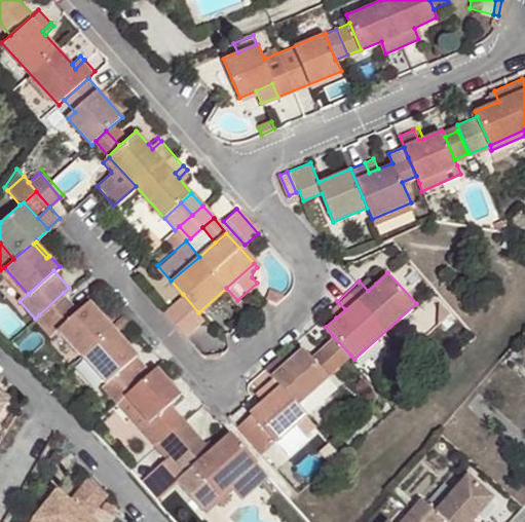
[(367,273),(359,281),(368,291),(376,284),(367,273)]
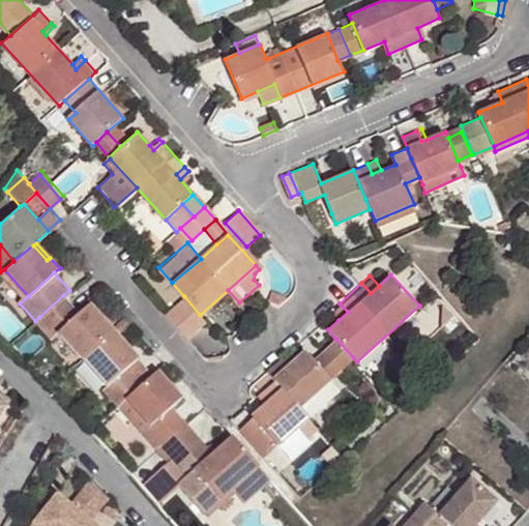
[(271,292),(266,303),(275,308),(284,300),(281,296),(271,292)]
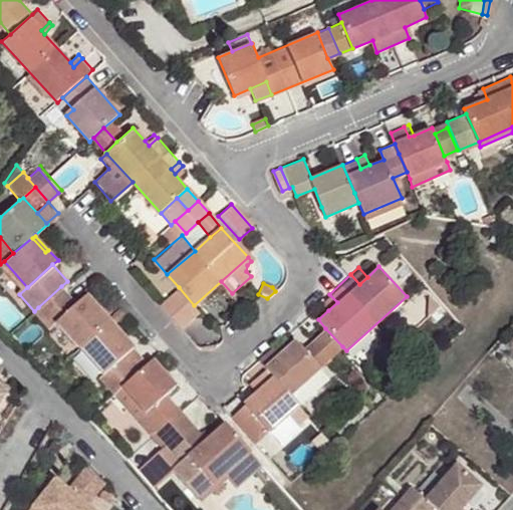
[(53,322),(76,301),(61,286),(38,307),(34,311),(49,326),(53,322)]
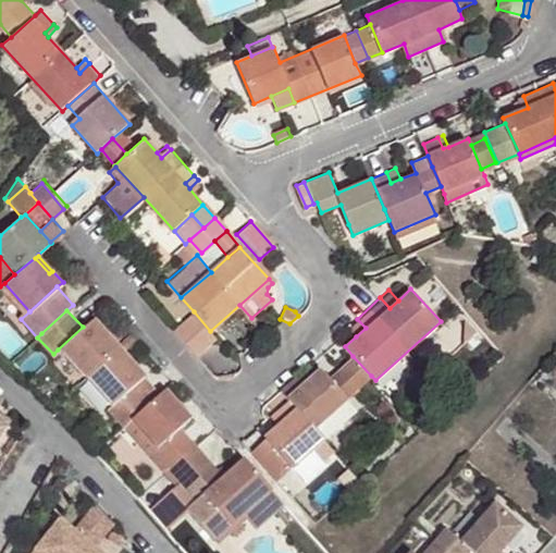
[(173,331),(196,356),(215,338),(210,331),(194,311),(173,331)]
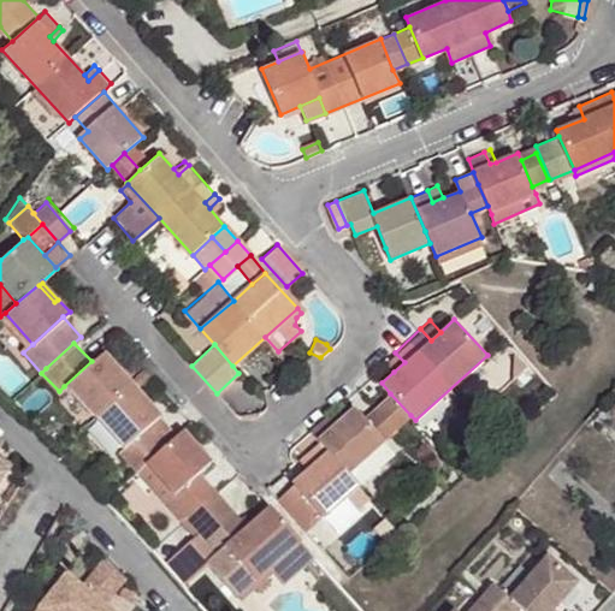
[(120,450),(148,425),(161,414),(104,350),(92,361),(64,386),(120,450)]
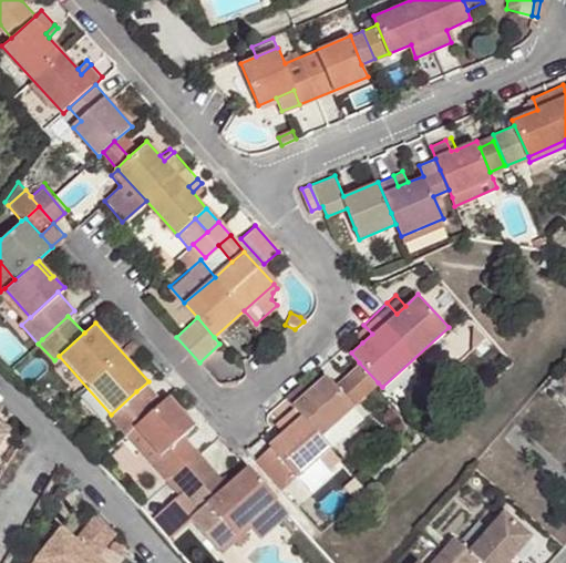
[(473,324),(472,348),(485,336),(473,324)]
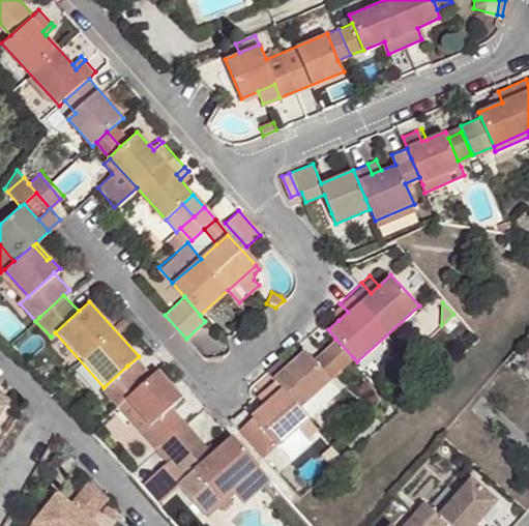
[(340,303),(329,311),(339,320),(348,312),(340,303)]
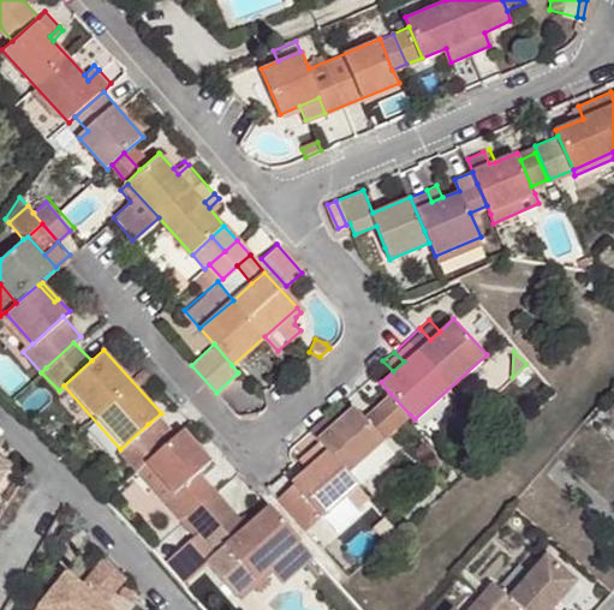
[(410,414),(389,393),(375,405),(397,428),(410,414)]
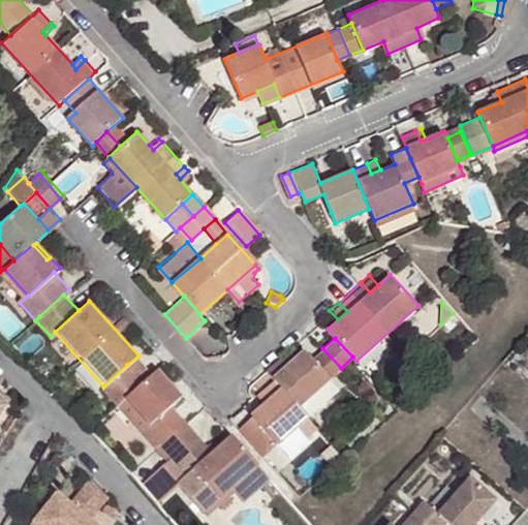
[(313,359),(330,377),(341,368),(322,348),(313,359)]
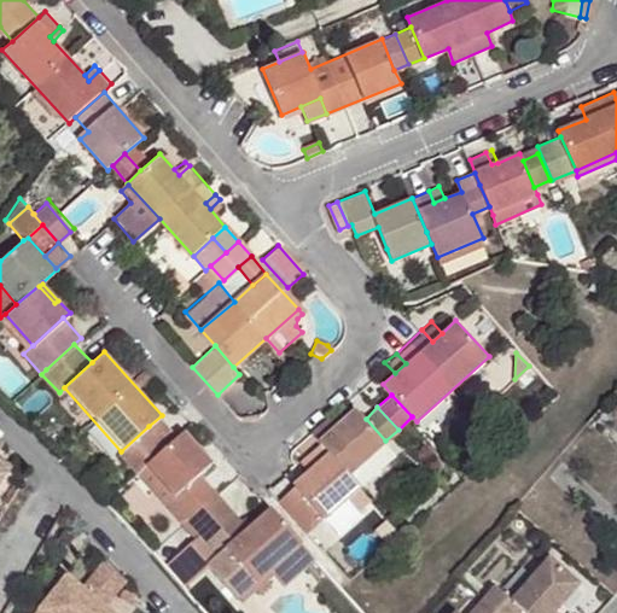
[(325,418),(310,431),(320,442),(308,455),(316,465),(310,470),(295,485),(325,518),(348,496),(361,509),(371,500),(359,486),(395,453),(385,441),(366,419),(356,408),(333,428),(325,418)]
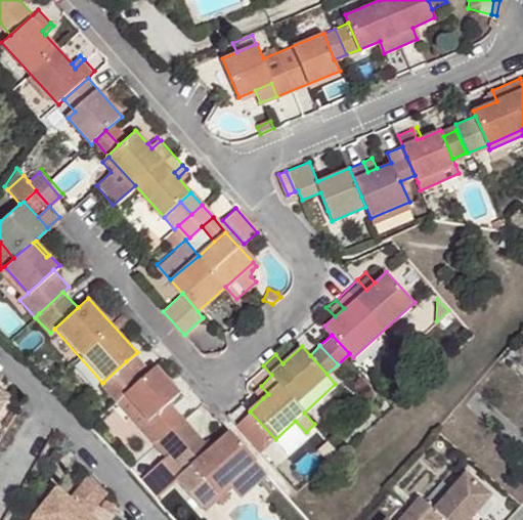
[(150,370),(137,352),(126,361),(139,378),(150,370)]
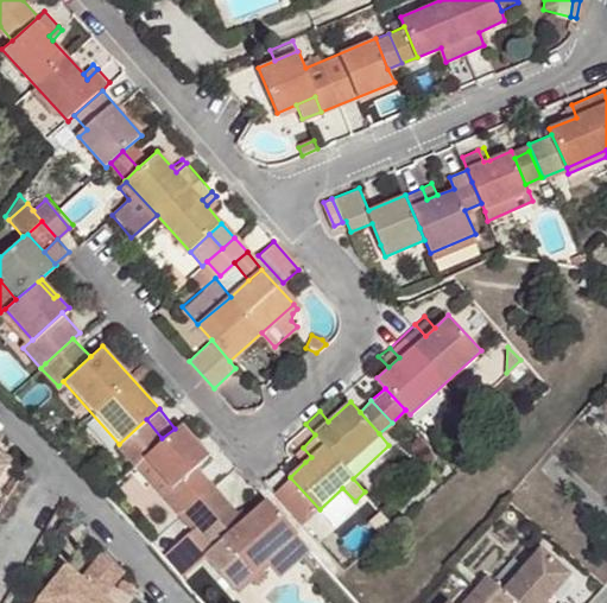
[(144,455),(162,438),(146,419),(119,444),(118,445),(133,464),(144,455)]
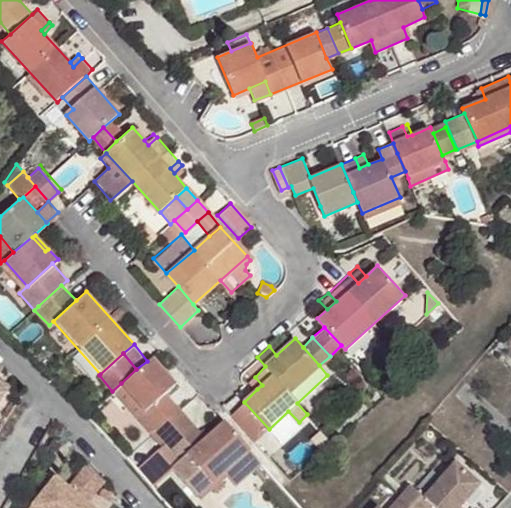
[(160,427),(181,408),(166,391),(175,383),(152,356),(147,361),(136,369),(121,383),(160,427)]
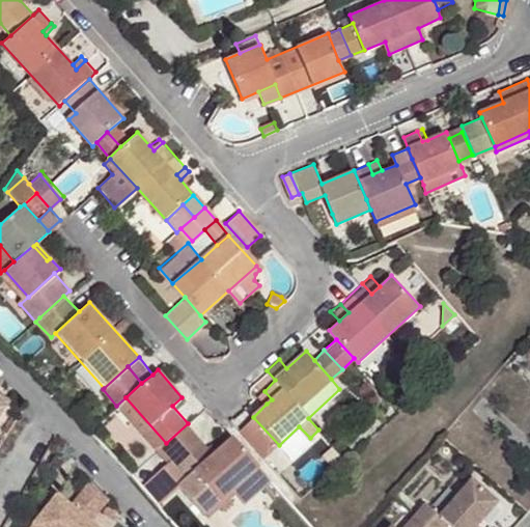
[(161,448),(166,443),(126,397),(116,406),(157,450),(161,448)]
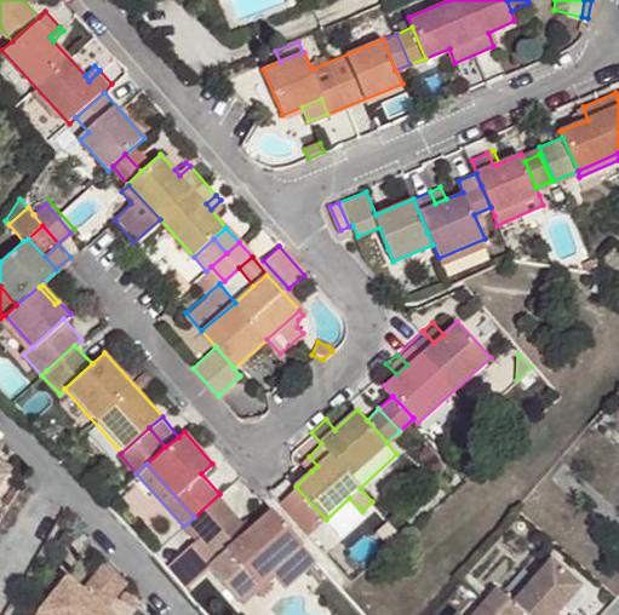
[(326,519),(296,487),(279,503),(308,535),(326,519)]
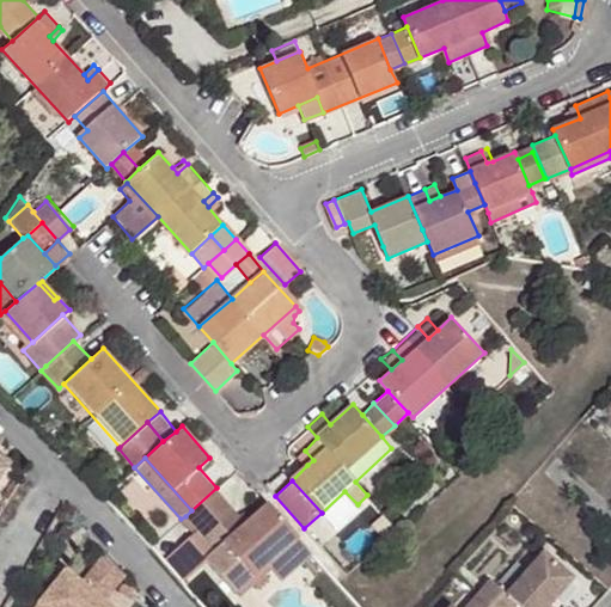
[(230,502),(217,488),(191,510),(185,516),(197,529),(230,502)]
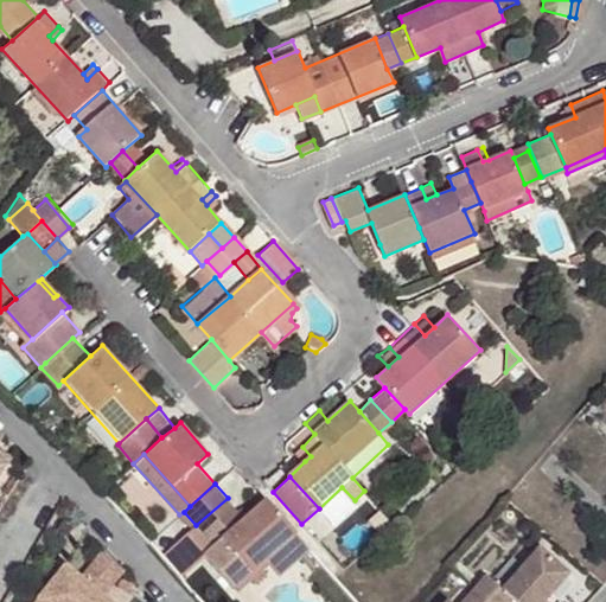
[(355,500),(342,487),(319,508),(331,522),(355,500)]
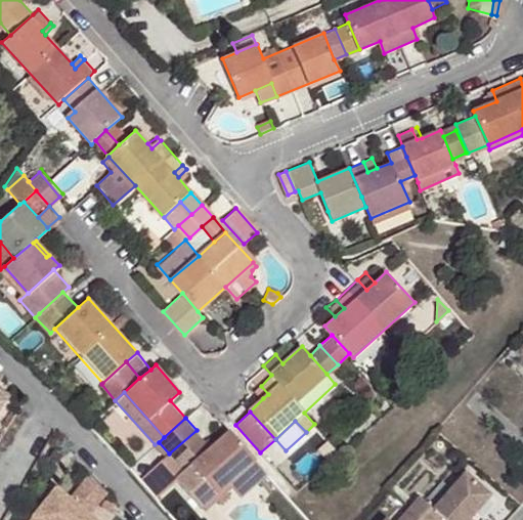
[(211,447),(197,430),(169,453),(166,458),(180,475),(211,447)]
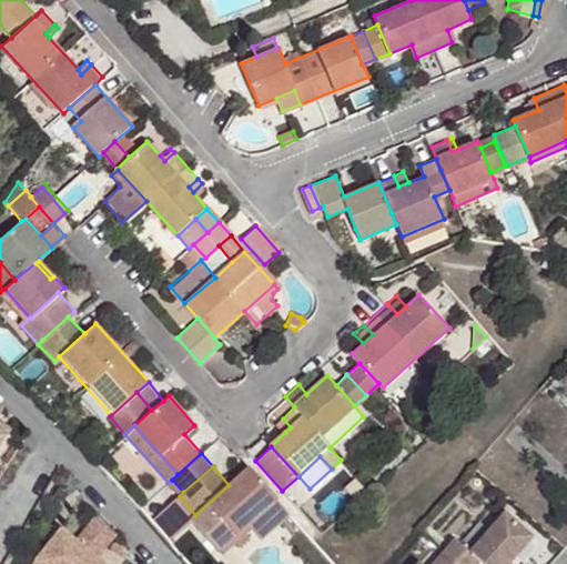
[(277,497),(250,467),(229,485),(195,515),(192,520),(219,550),(247,524),(261,512),(277,497)]
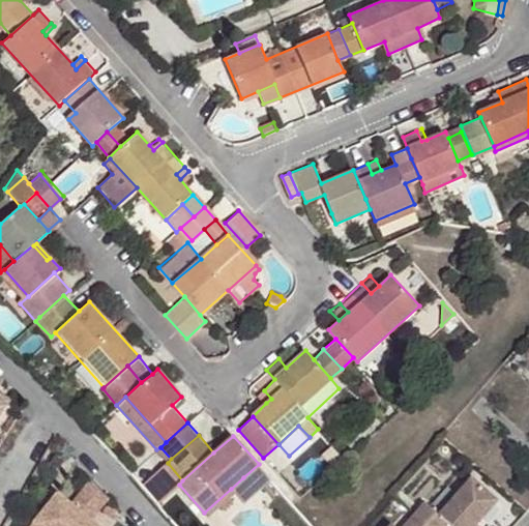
[(259,464),(243,477),(256,491),(270,477),(259,464)]
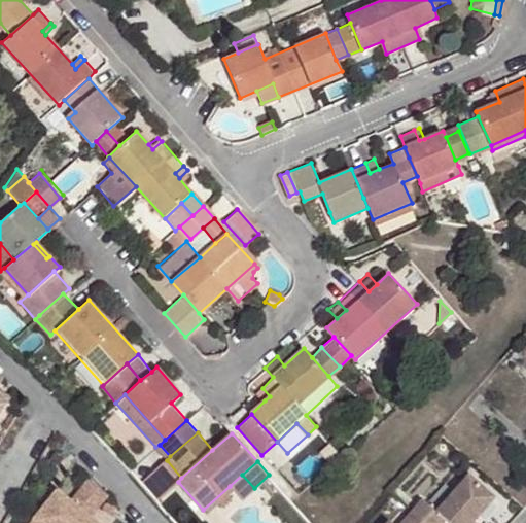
[(242,499),(254,488),(242,475),(230,486),(242,499)]
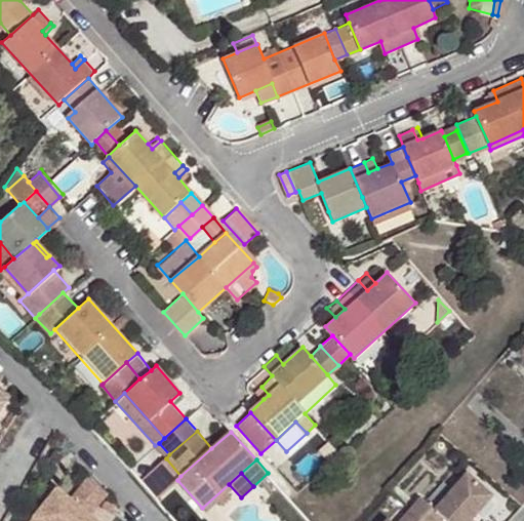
[(410,508),(424,520),(469,520),(490,495),(466,474),(435,510),(419,496),(410,508)]
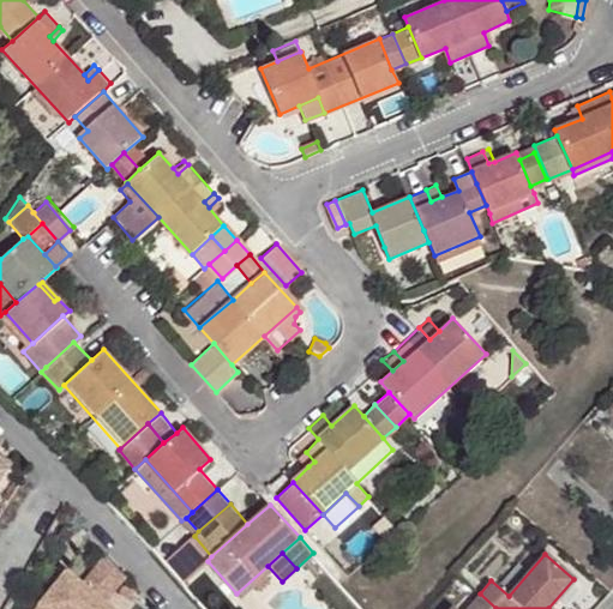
[(100,556),(79,584),(103,601),(124,574),(100,556)]
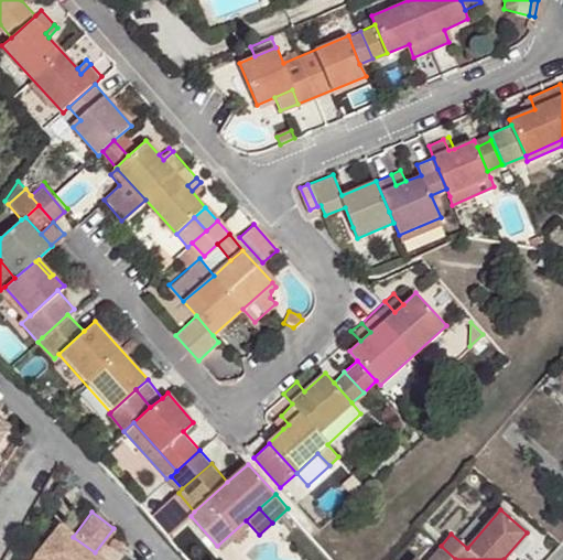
[(58,525),(32,559),(104,559),(95,552),(73,537),(58,525)]
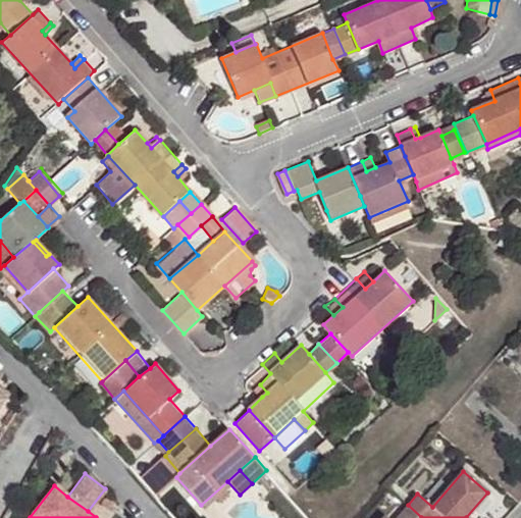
[(408,517),(421,517),(408,505),(402,513),(408,517)]
